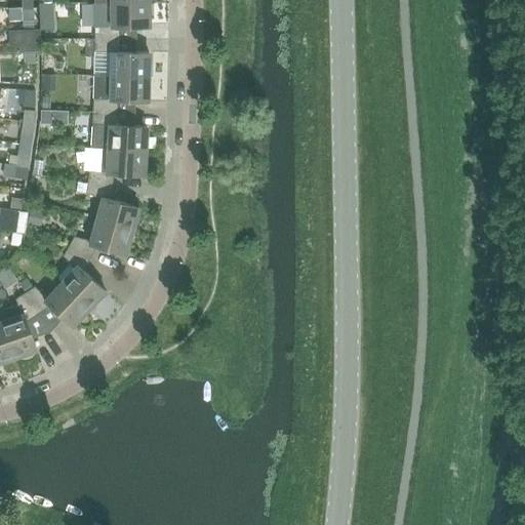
[(53,28),(52,2),(39,3),(40,28),(53,28)]
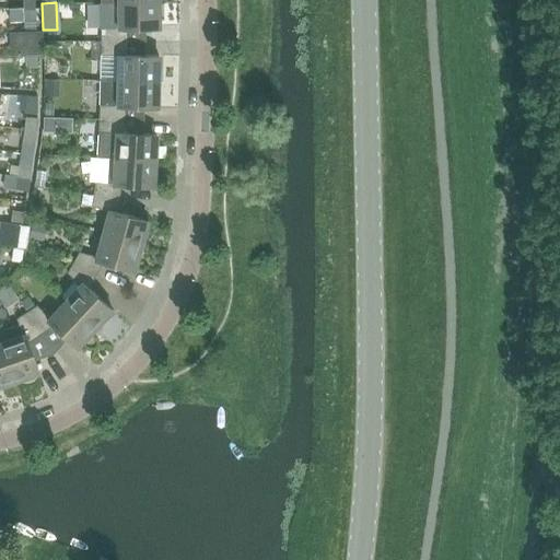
[(101,27),(100,42),(127,42),(127,28),(159,28),(159,2),(117,2),(117,27),(101,27)]
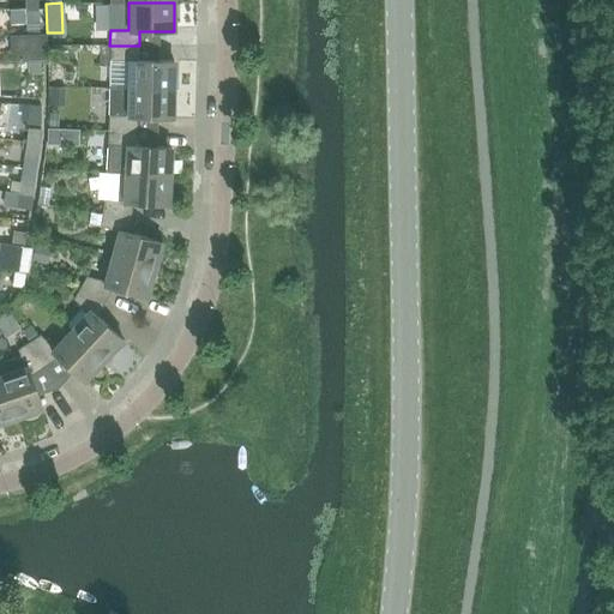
[(38,22),(38,7),(26,8),(26,23),(38,22)]
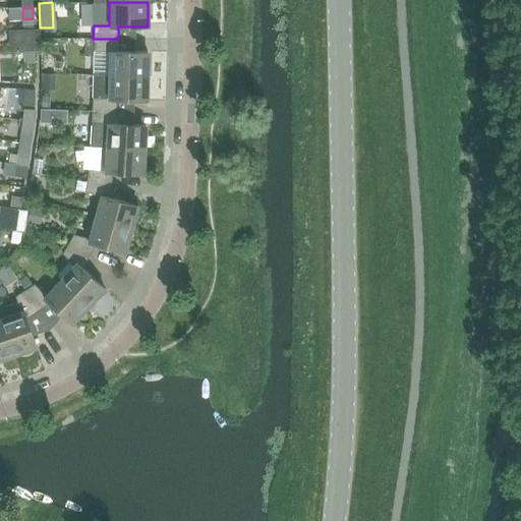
[(35,50),(34,38),(23,39),(24,51),(35,50)]
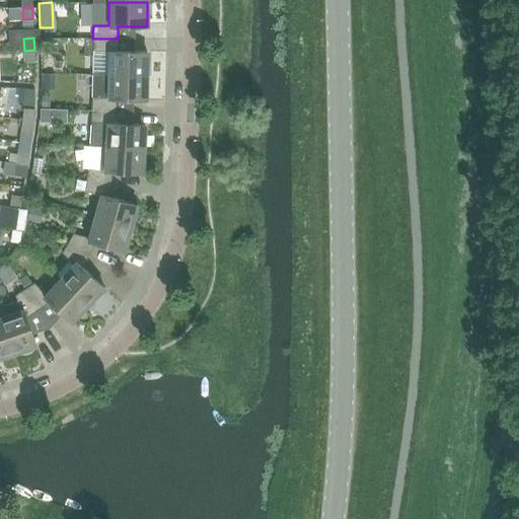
[(88,51),(108,52),(107,75),(146,75),(147,52),(118,51),(118,39),(92,39),(88,39),(88,51)]
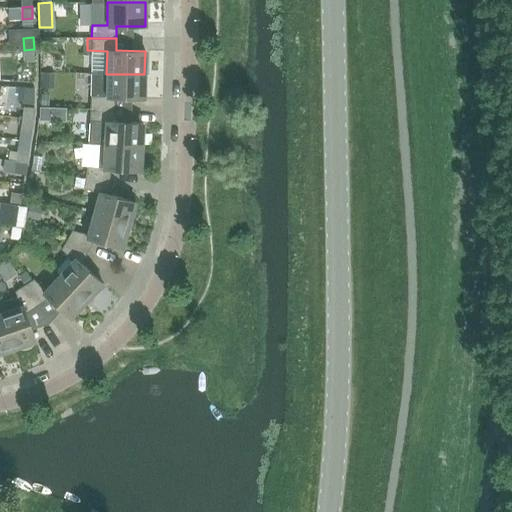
[(34,61),(34,49),(24,50),(24,62),(34,61)]
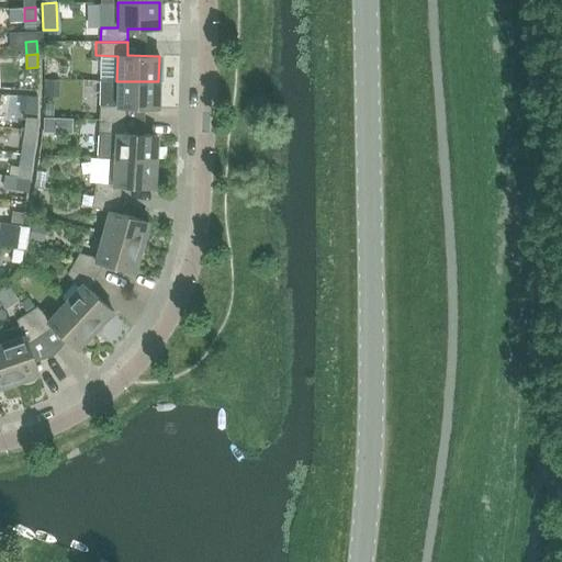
[(100,80),(99,120),(125,121),(126,108),(158,108),(158,81),(116,81),(100,80)]
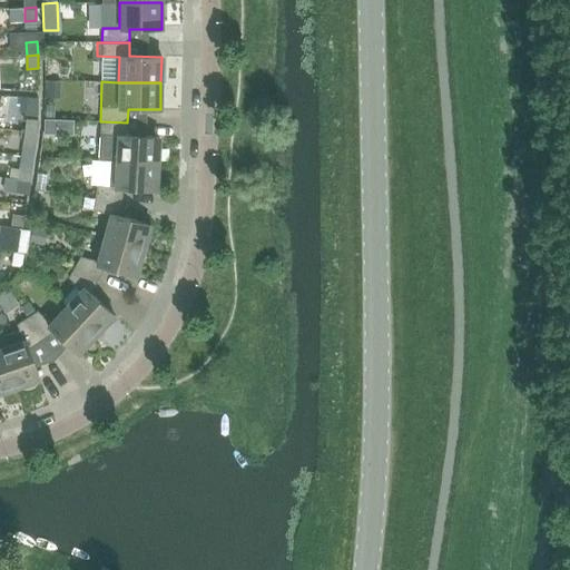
[(27,119),(25,131),(36,134),(38,120),(27,119)]
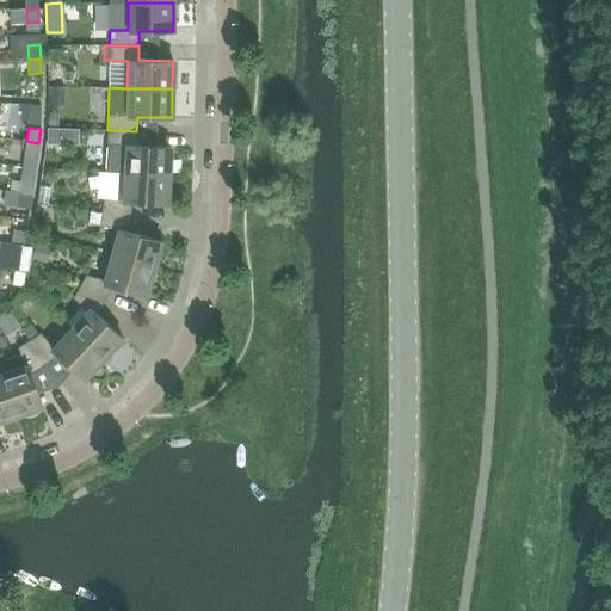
[(124,173),(129,173),(168,176),(171,147),(136,144),(136,131),(107,130),(105,172),(124,173)]
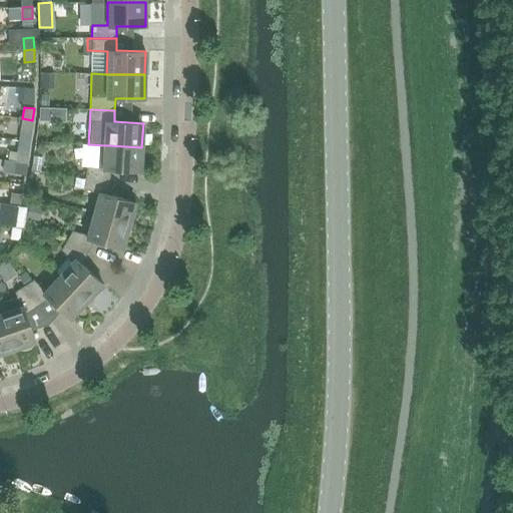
[(31,132),(32,120),(22,118),(21,130),(31,132)]
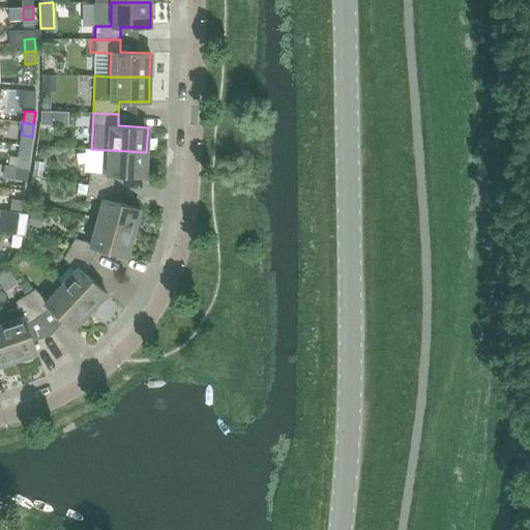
[(145,177),(146,152),(112,150),(108,150),(107,173),(90,173),(88,184),(113,187),(115,175),(145,177)]
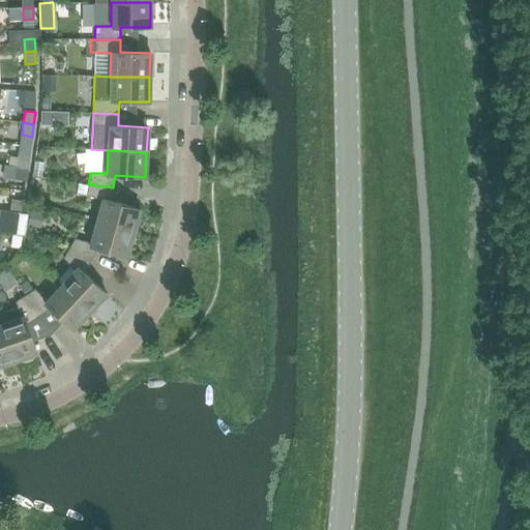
[(27,169),(29,156),(19,154),(17,167),(27,169)]
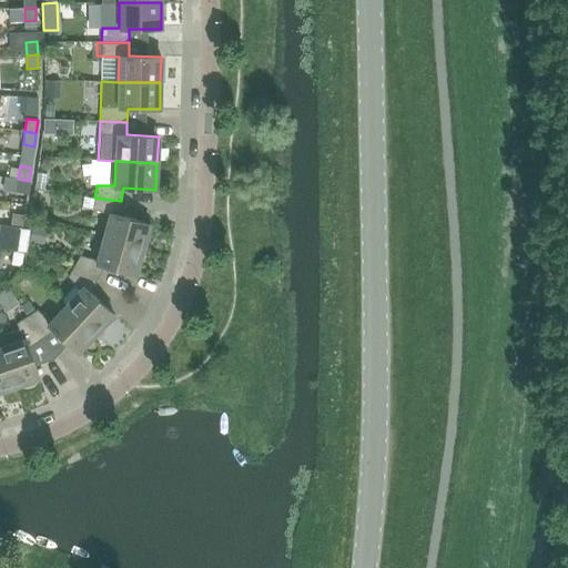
[(27,193),(29,181),(18,179),(17,192),(27,193)]
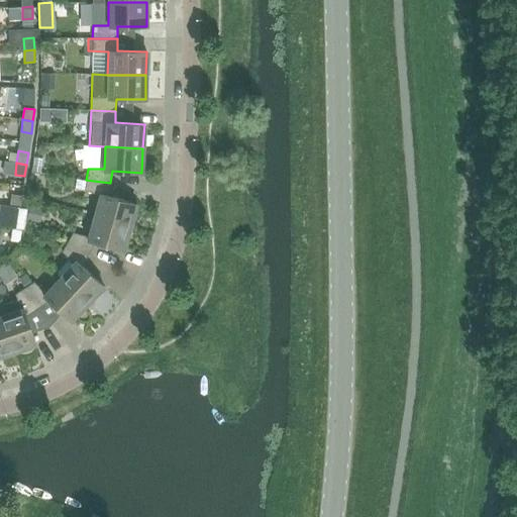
[(99,194),(93,216),(130,227),(136,203),(108,196),(110,183),(86,180),(84,191),(99,194)]
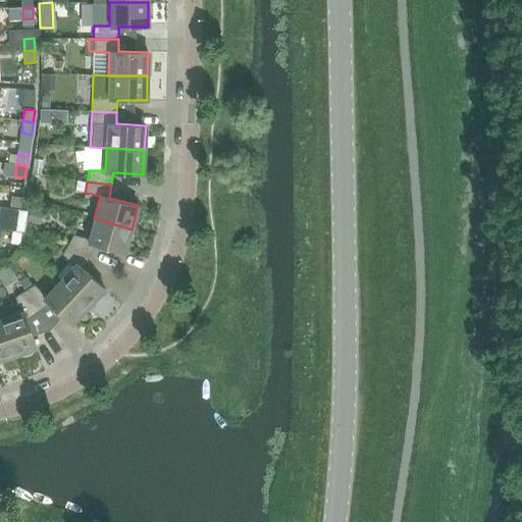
[(12,196),(10,208),(20,209),(22,197),(12,196)]
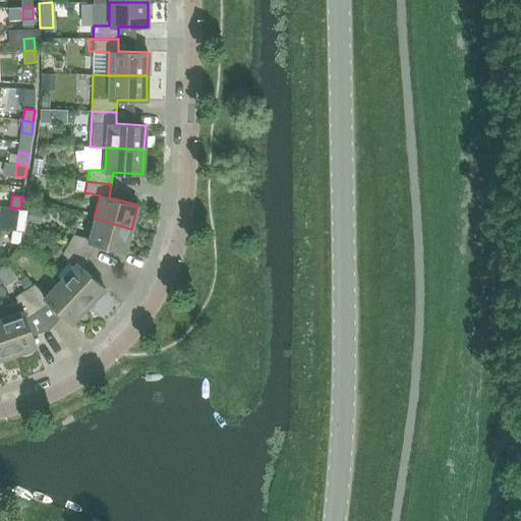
[(8,220),(7,230),(21,231),(23,231),(26,210),(20,209),(10,208),(8,220)]
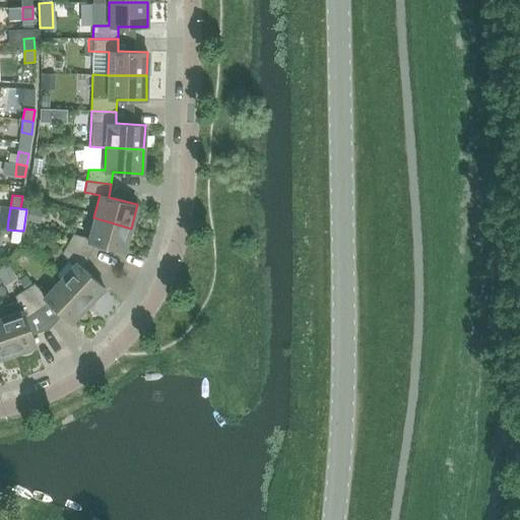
[(88,238),(72,234),(67,243),(89,255),(95,244),(124,252),(131,229),(93,217),(88,238)]
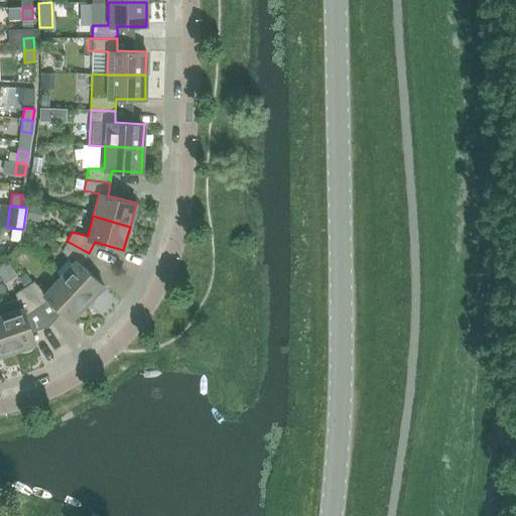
[(21,229),(12,228),(10,241),(20,242),(21,229)]
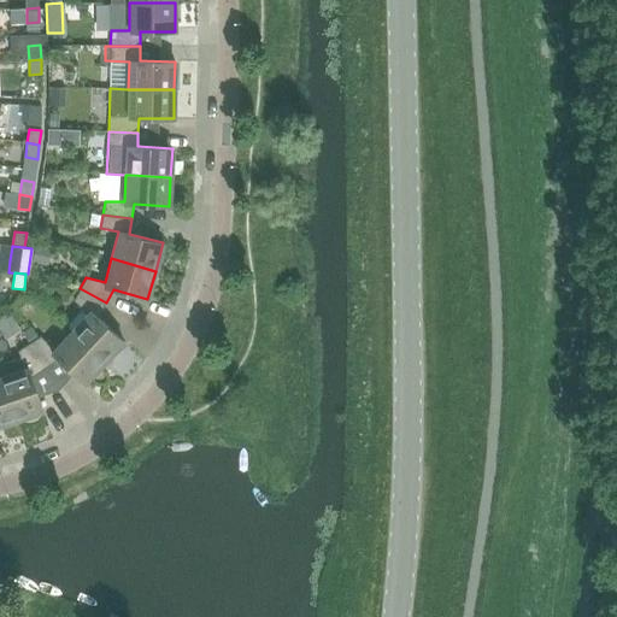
[(98,317),(106,303),(80,288),(74,300),(88,313),(71,331),(104,362),(123,341),(98,317)]
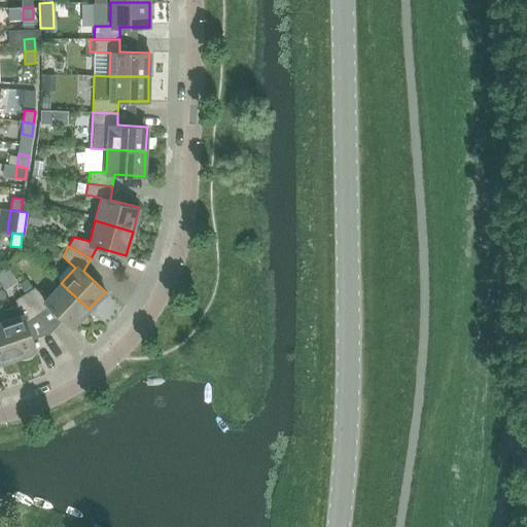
[(7,265),(0,269),(0,277),(7,289),(19,282),(7,265)]
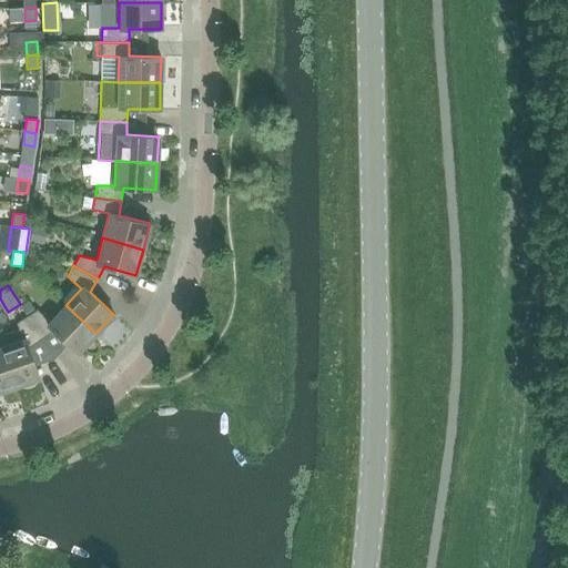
[(37,310),(27,316),(41,338),(54,331),(78,353),(95,333),(66,305),(49,322),(37,310)]
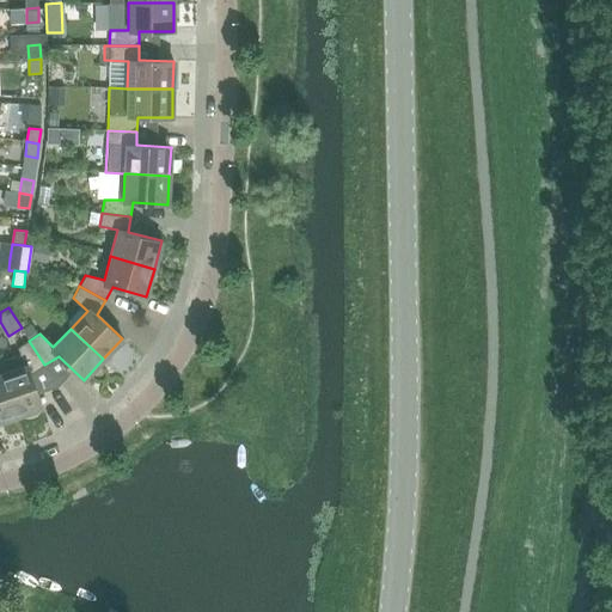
[(31,373),(44,365),(29,341),(18,348),(20,355),(0,361),(0,369),(1,374),(16,416),(43,407),(31,373)]
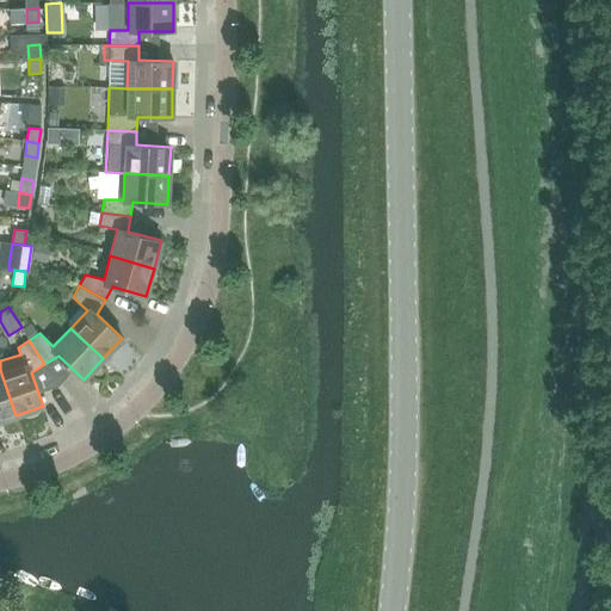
[(0,420),(16,415),(1,374),(0,374),(0,420)]
